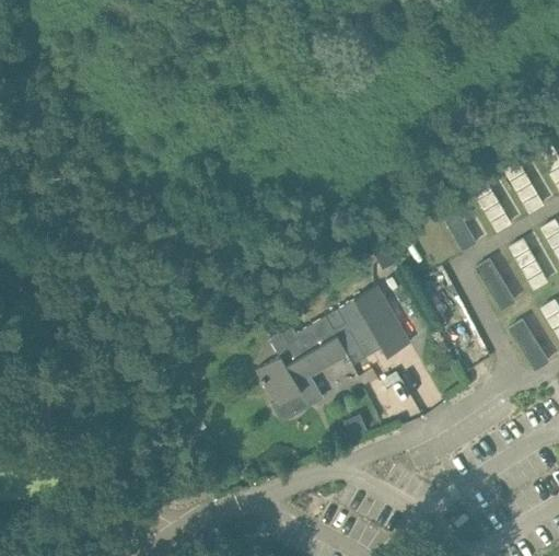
[(524,210),(558,194),(558,143),(495,174),(502,189),(512,185),(524,210)]
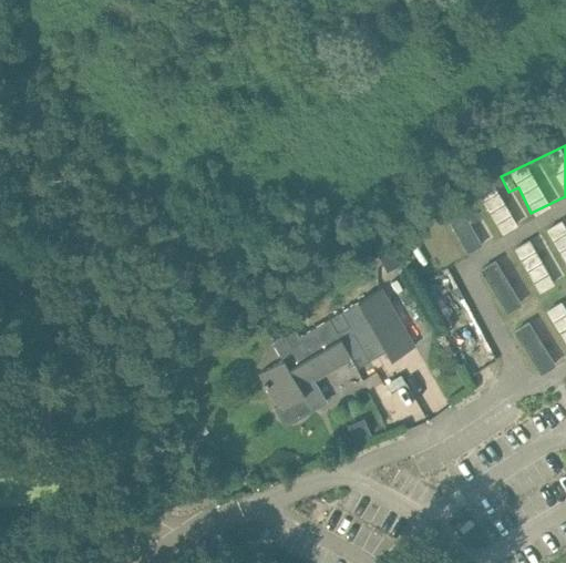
[(565,263),(565,227),(562,221),(545,232),(565,263)]
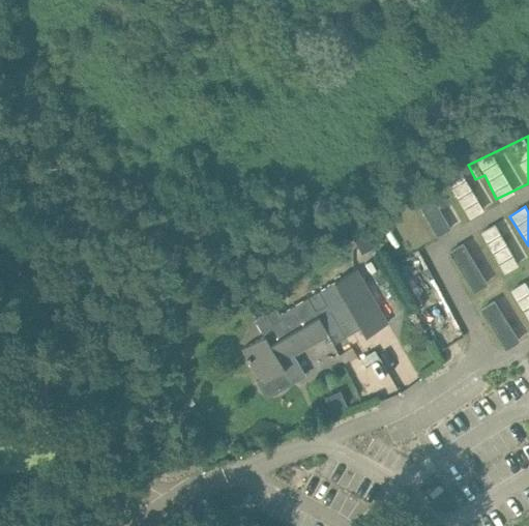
[(496,225),(480,233),(504,275),(520,267),(496,225)]
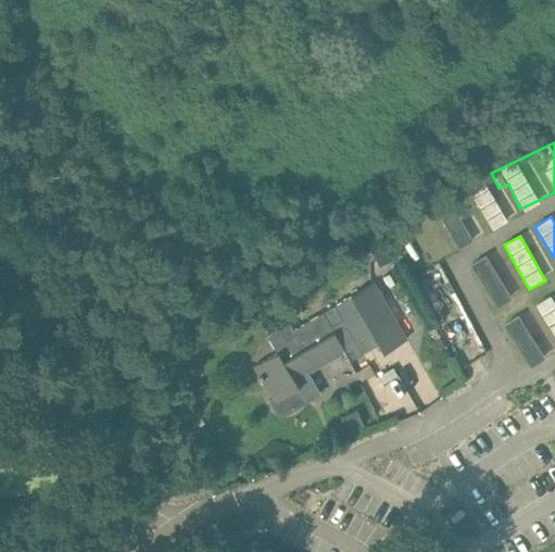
[(385,249),(381,241),(367,249),(380,271),(393,263),(391,259),(390,259),(383,249),(385,249)]
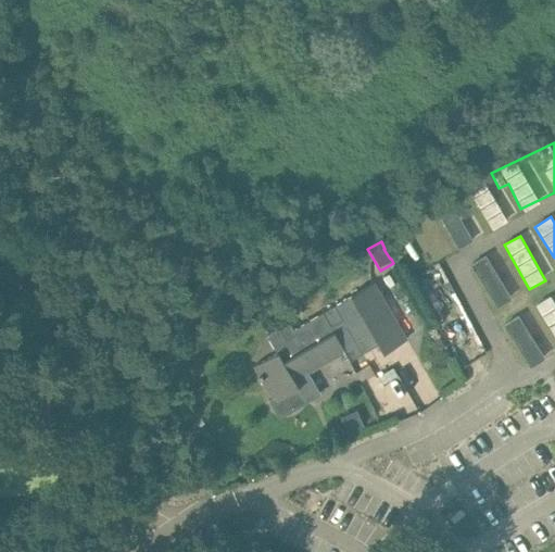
[(497,309),(513,300),(487,258),(471,266),(497,309)]
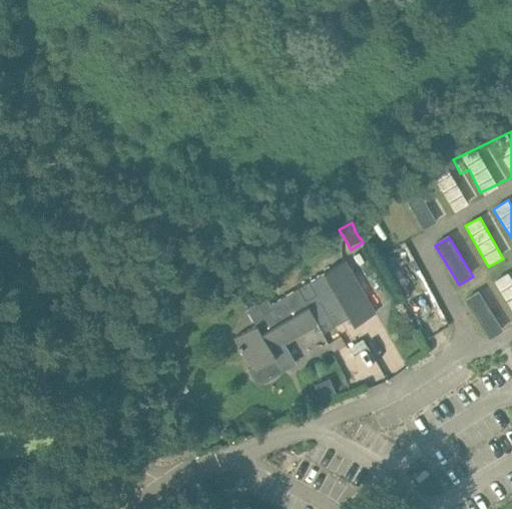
[(316,325),(322,336),(349,320),(353,327),(374,315),(344,262),(269,305),(265,298),(243,309),(253,327),(232,339),(237,346),(236,347),(238,351),(239,350),(251,372),(273,360),(279,369),(292,362),(282,345),(316,325)]
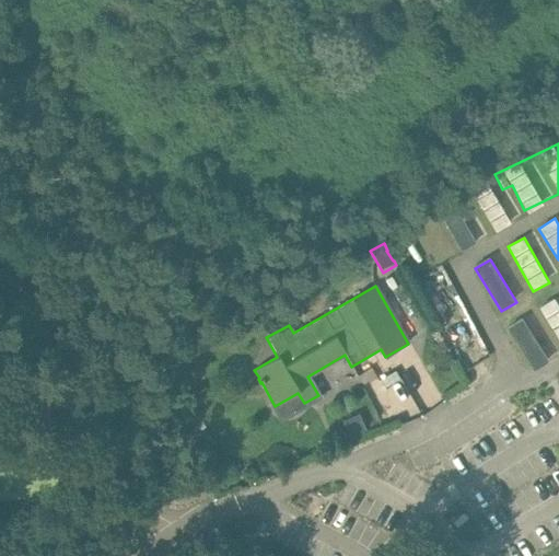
[(558,342),(558,301),(557,299),(540,307),(558,342)]
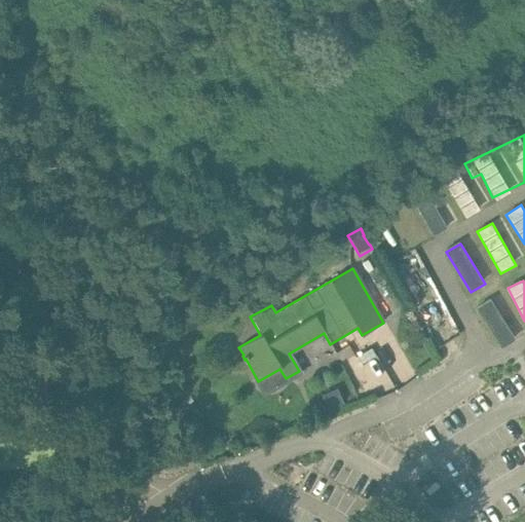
[(478,308),(501,349),(518,339),(494,298),(478,308)]
